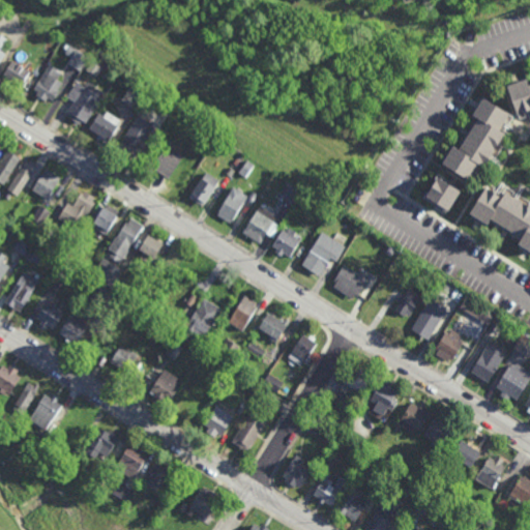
[(0,63),(6,53),(2,51),(8,39),(0,34),(0,63)]
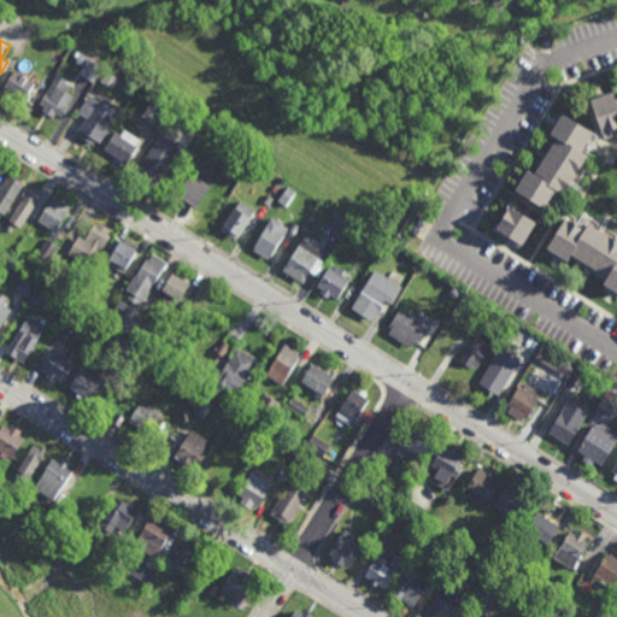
[(80,74),(94,83),(104,69),(89,59),(80,74)]
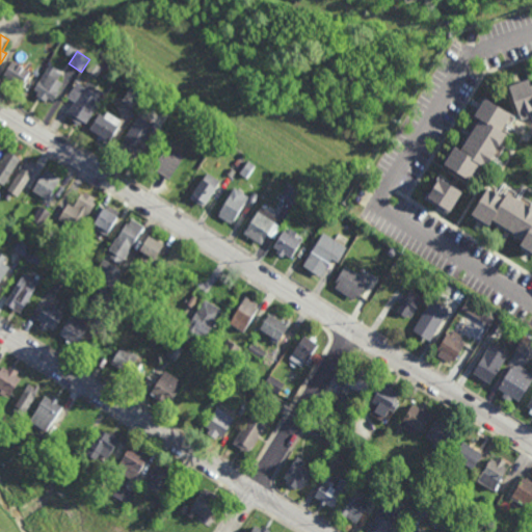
[(3,73),(24,88),(31,73),(12,61),(3,73)]
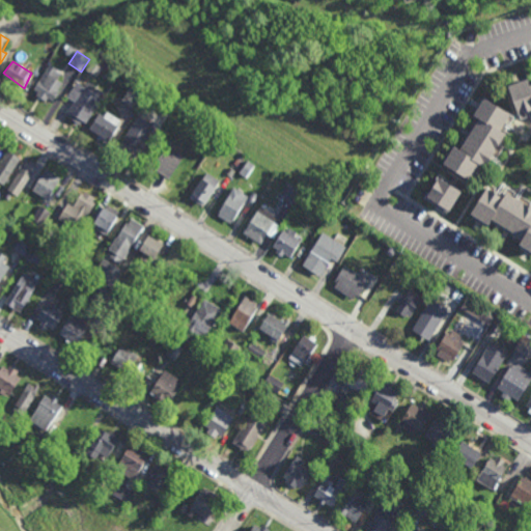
[(55,101),(60,93),(55,91),(62,83),(55,80),(60,73),(49,66),(32,91),(40,96),(55,101)]
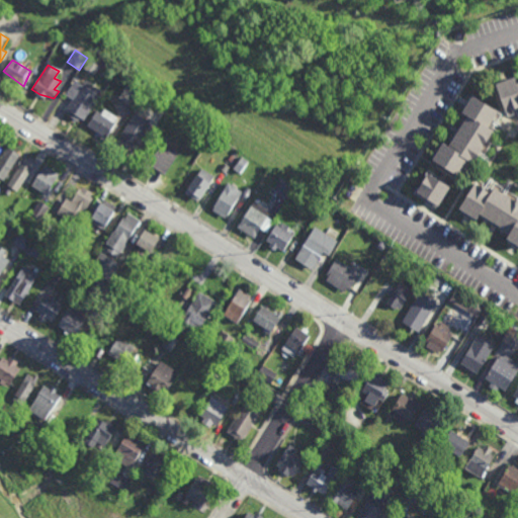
[(495,82),(513,76),(516,82),(517,81),(517,106),(503,113),(495,82)]
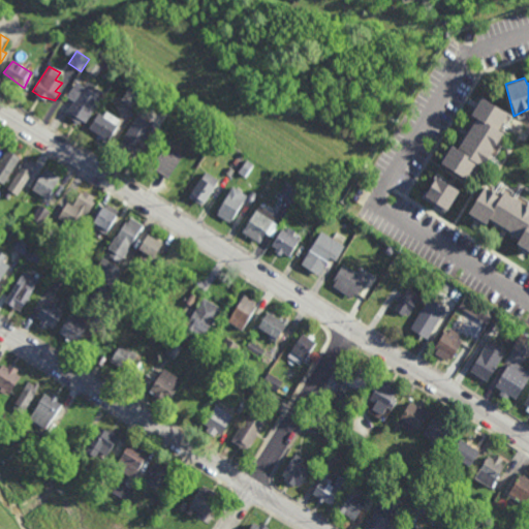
[(101,99),(75,82),(66,98),(75,103),(69,113),(87,123),(101,99)]
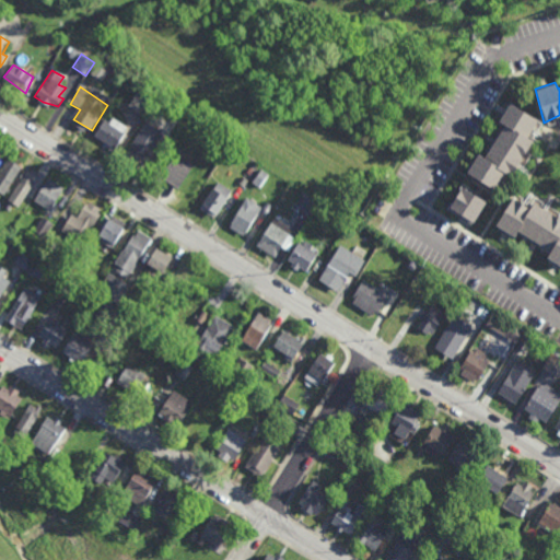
[(502,120),(513,102),(540,119),(532,137),(537,140),(515,176),(509,173),(499,188),(471,172),(482,153),(489,156),(509,125),(502,120)]
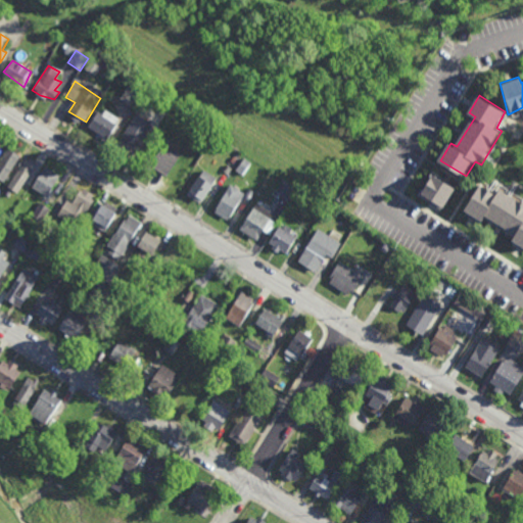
[(108,140),(121,122),(103,110),(100,116),(97,115),(89,128),(108,140)]
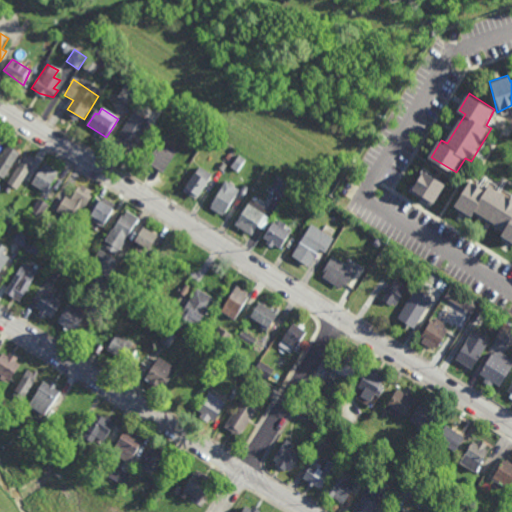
[(116,142),(130,153),(148,122),(133,113),(116,142)]
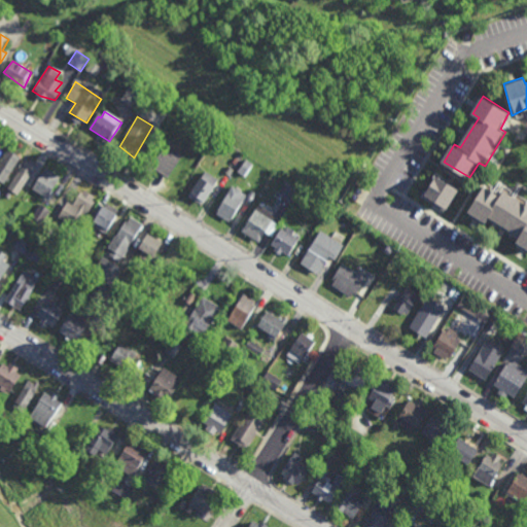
[(160,172),(171,152),(161,145),(157,150),(153,147),(143,165),(154,173),(156,171),(160,172)]
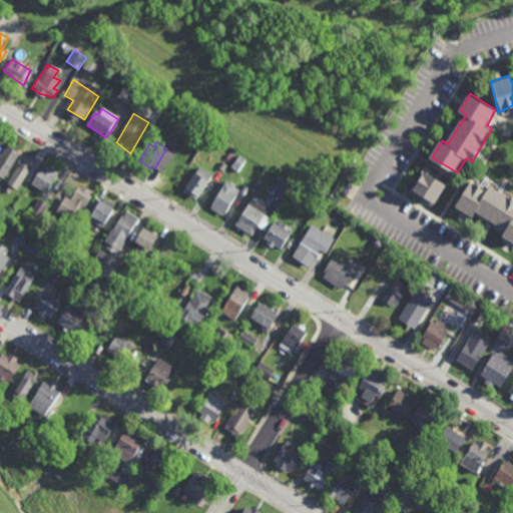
[(0,156),(8,144),(11,146),(10,148),(18,154),(4,179),(0,176),(0,156)]
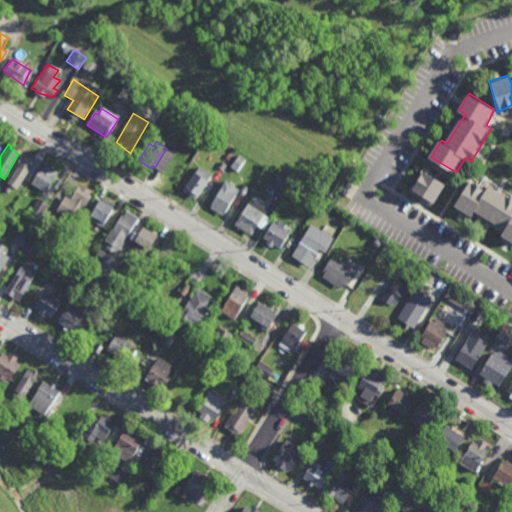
[(25,156),(29,158),(29,156),(34,158),(16,191),(7,184),(25,156)]
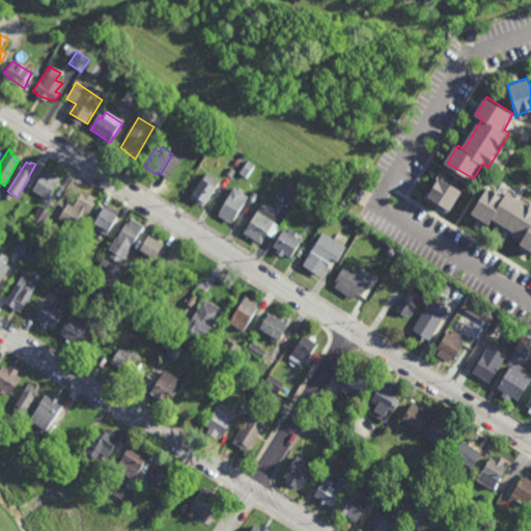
[(46,169),(60,179),(47,200),(32,191),(46,169)]
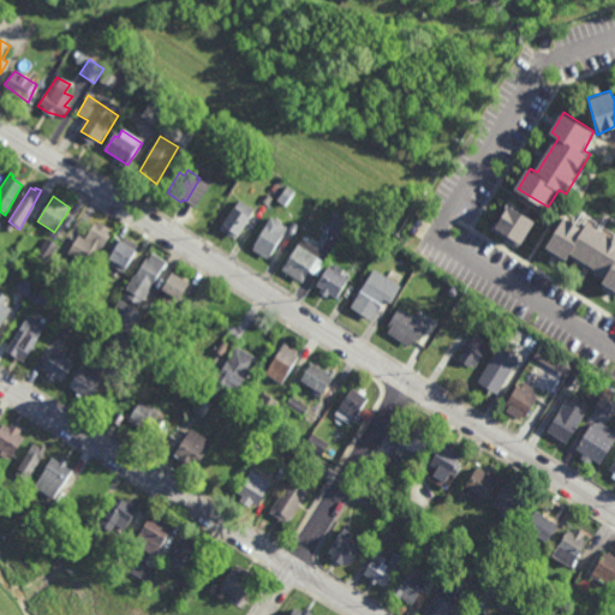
[(222,230),(237,238),(255,210),(239,201),(222,230)]
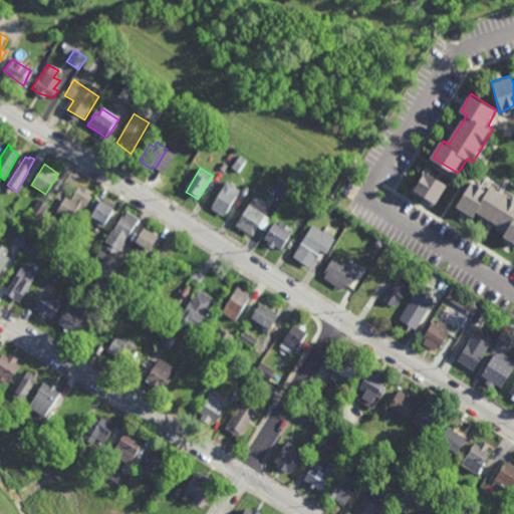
[(415,190),(429,171),(450,185),(438,204),(415,190)]
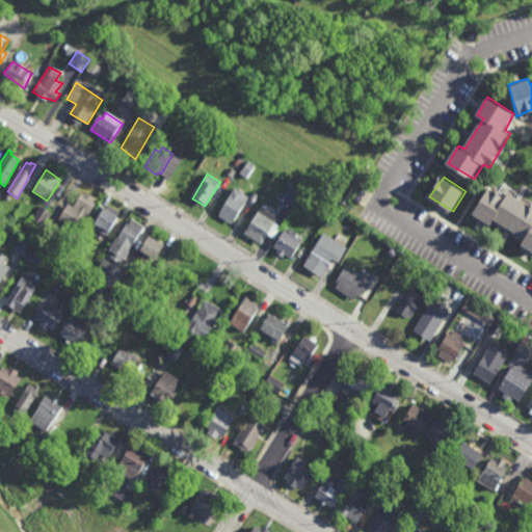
[(474,213),(491,187),(507,197),(511,191),(531,205),(531,248),(524,243),(527,238),(497,219),(493,224),(474,213)]
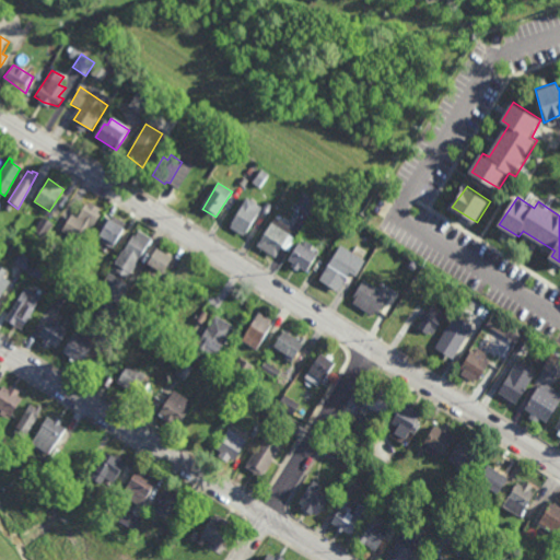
[(245,235),(261,208),(245,199),(230,228),(245,235)]
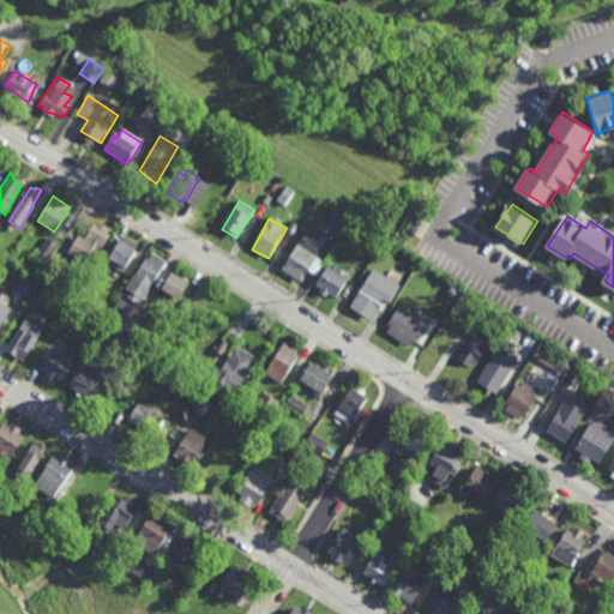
[(68,252),(90,264),(97,252),(101,253),(112,236),(108,234),(110,230),(97,223),(96,227),(92,224),(84,240),(79,236),(68,252)]
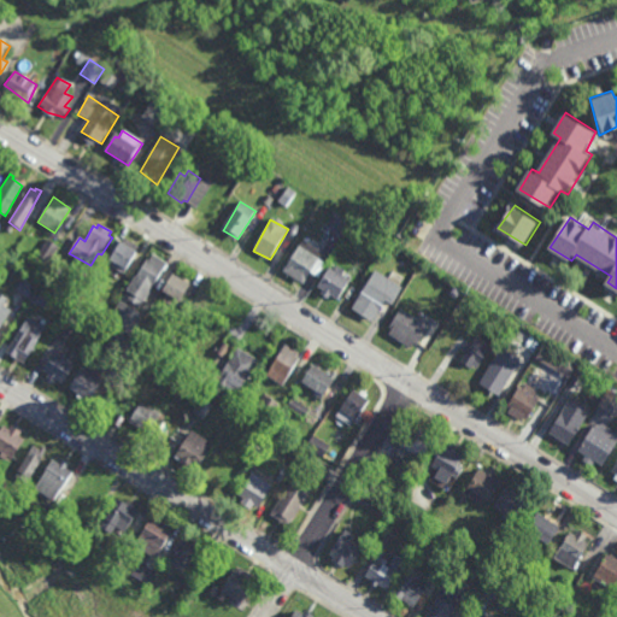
[(50,263),(37,256),(47,240),(59,247),(50,263)]
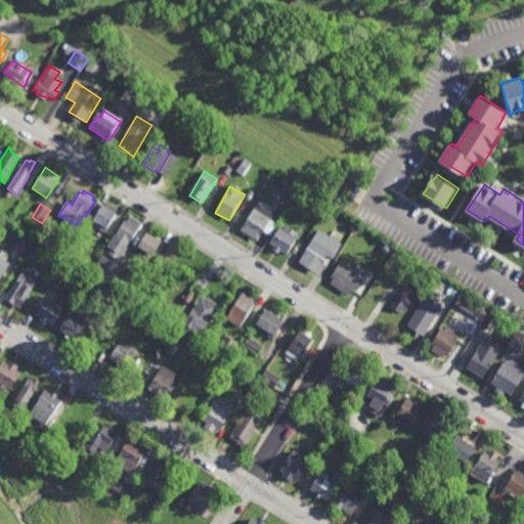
[(239,229),(257,242),(263,232),(270,236),(277,225),(269,220),(273,215),(256,205),(239,229)]
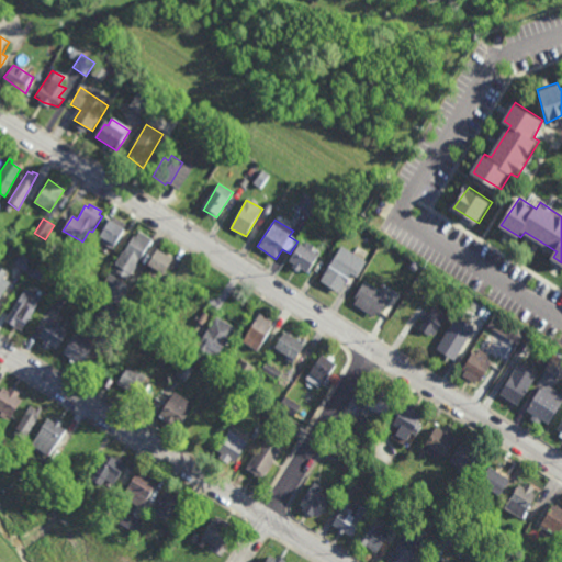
[(98,242),(113,249),(124,231),(109,221),(98,242)]
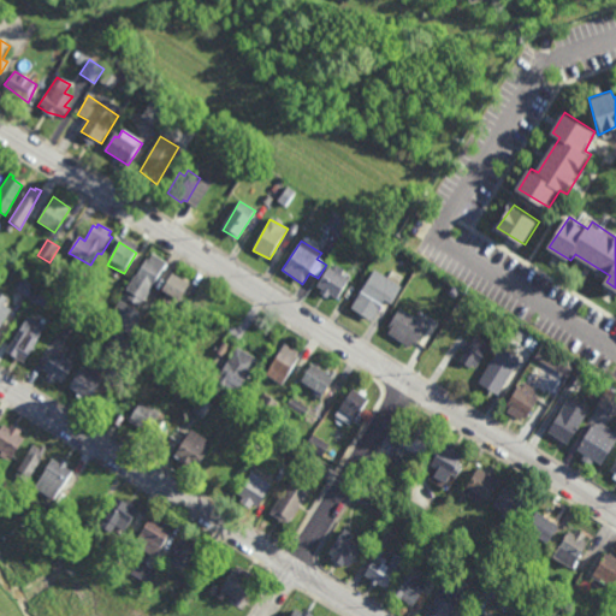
[(45,267),(34,260),(37,255),(48,262),(45,267)]
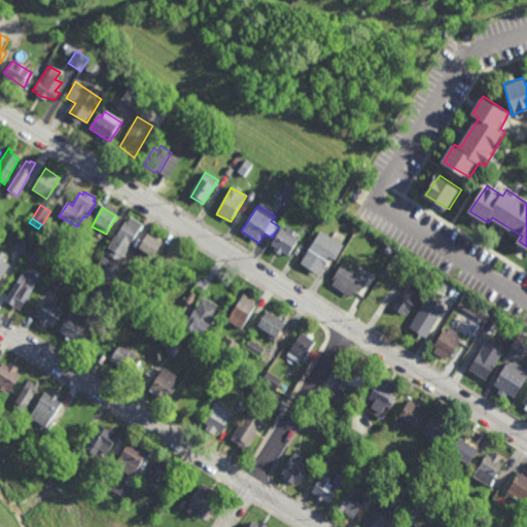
[(132,218),(142,227),(120,264),(108,254),(111,250),(109,248),(126,221),(128,222),(132,218)]
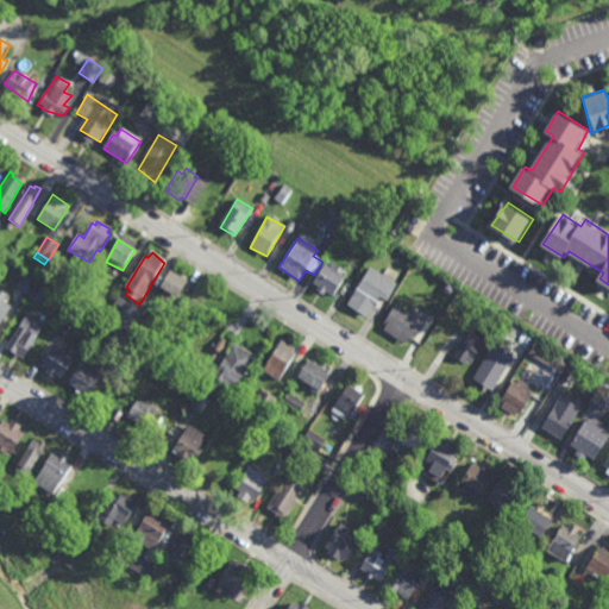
[(315,281),(321,286),(318,290),(322,295),(324,290),(333,296),(345,277),(336,272),(339,268),(330,263),(327,267),(325,264),(315,281)]
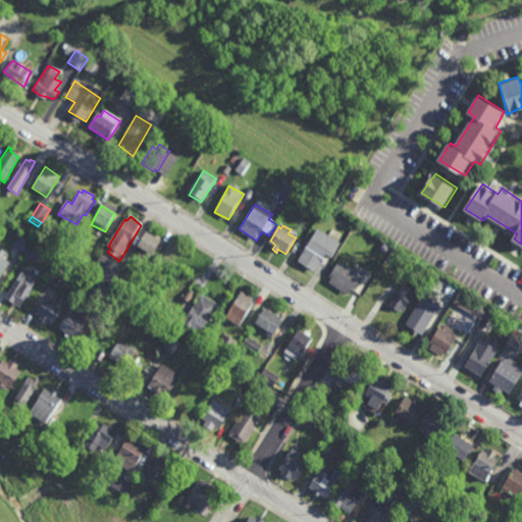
[(71,239),(66,236),(71,229),(75,232),(71,239)]
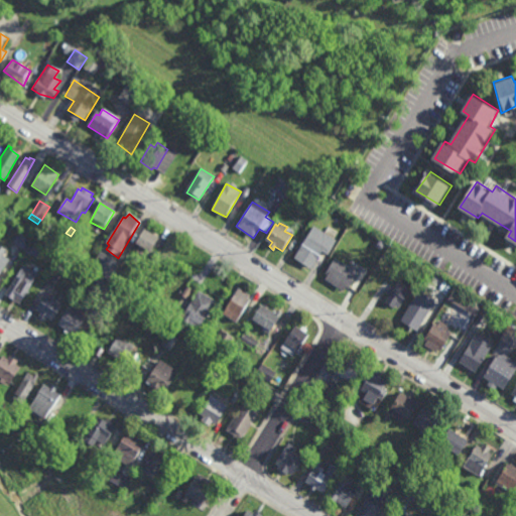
[(294,258),(310,270),(313,264),(319,268),(337,241),(313,227),(294,258)]
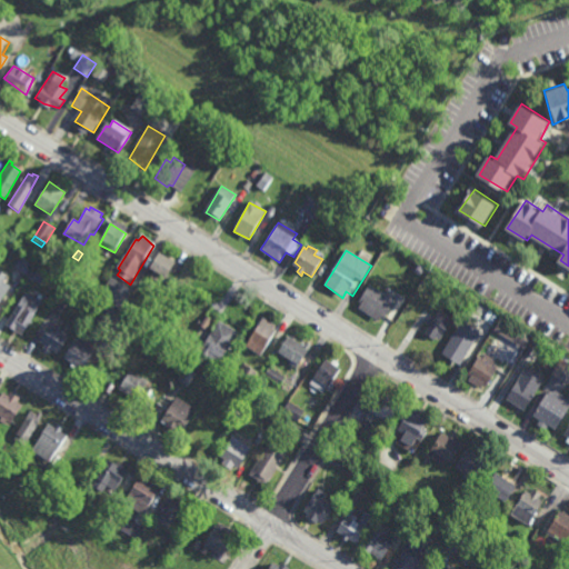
[(15,268),(19,261),(15,258),(19,252),(35,262),(26,276),(15,268)]
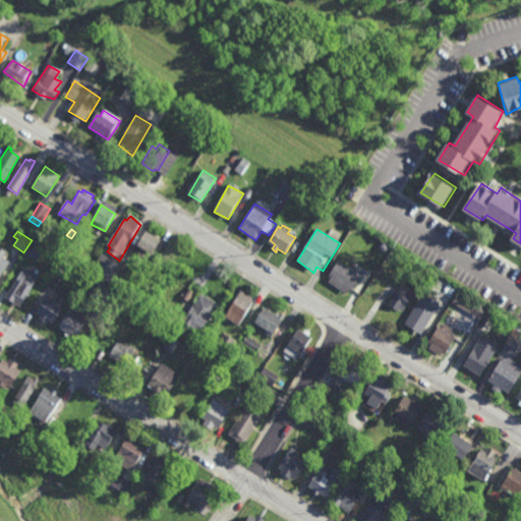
[(146,232),(160,241),(153,254),(137,245),(145,234),(146,232)]
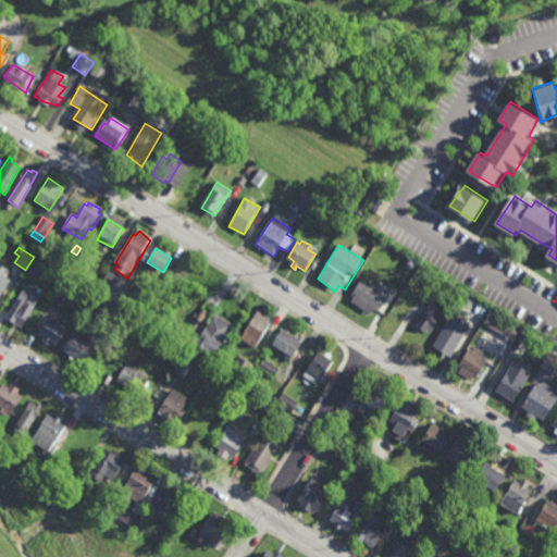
[(51,274),(46,270),(39,280),(26,270),(35,257),(53,270),(51,274)]
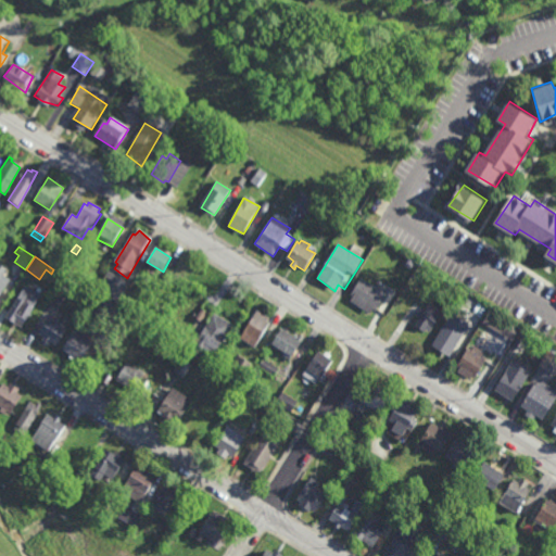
[(0,297),(11,280),(3,276),(7,270),(0,266),(0,297)]
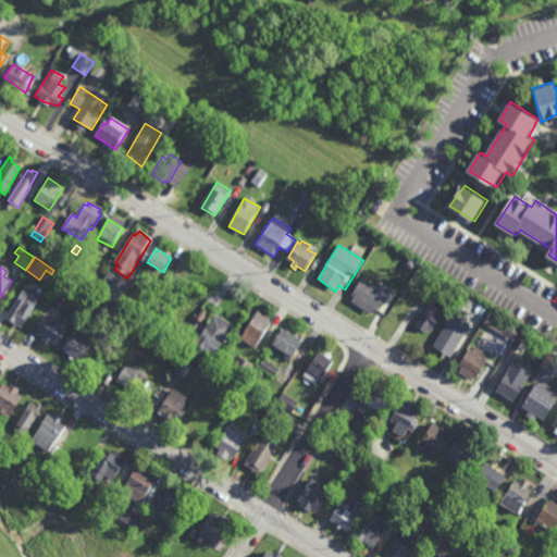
[(116,306),(96,293),(108,273),(128,285),(116,306)]
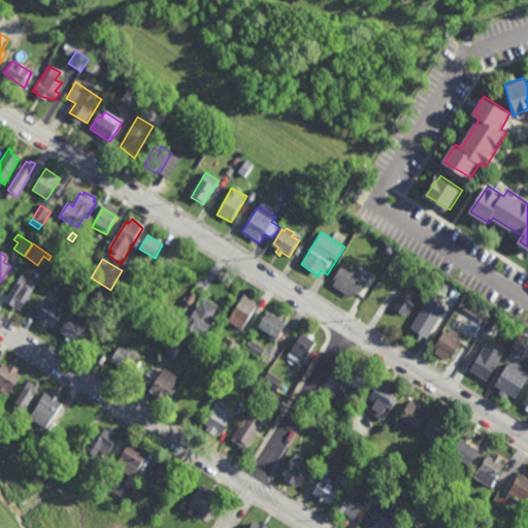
[(59,290),(50,284),(62,264),(71,270),(59,290)]
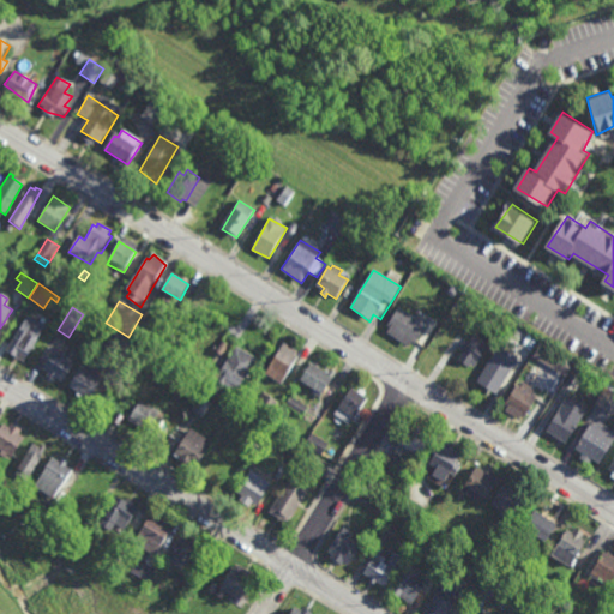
[(386,332),(409,347),(413,339),(416,342),(426,325),(399,308),(387,325),(390,327),(386,332)]
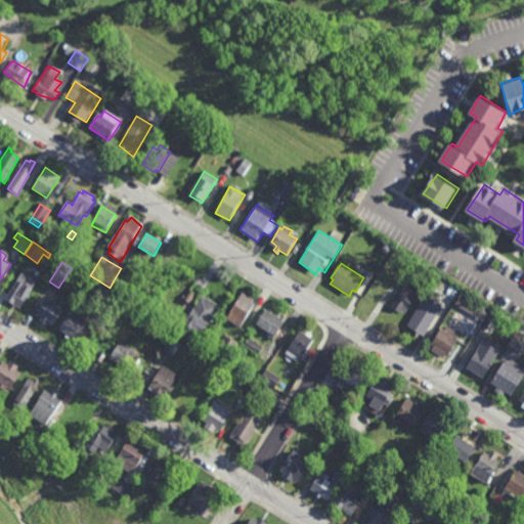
[(19,307),(37,279),(22,270),(6,299),(19,307)]
